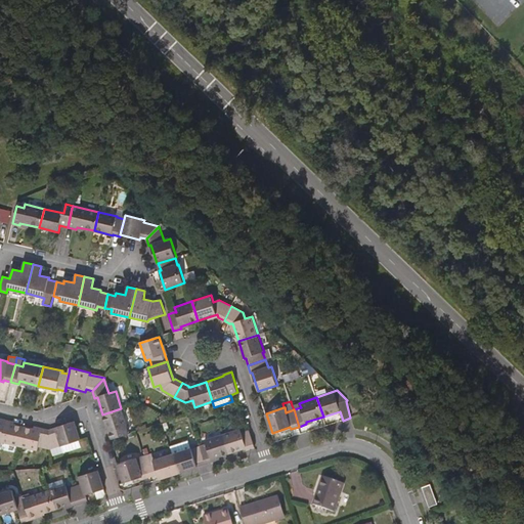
[(108,431),(112,439),(128,434),(126,426),(127,426),(121,408),(102,415),(107,432),(108,431)]
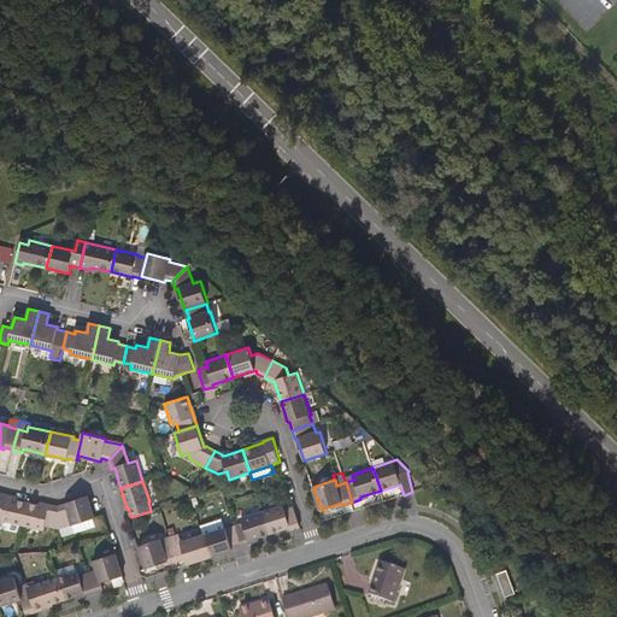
[(0,493),(0,522),(1,519),(23,526),(28,503),(7,498),(7,495),(0,493)]
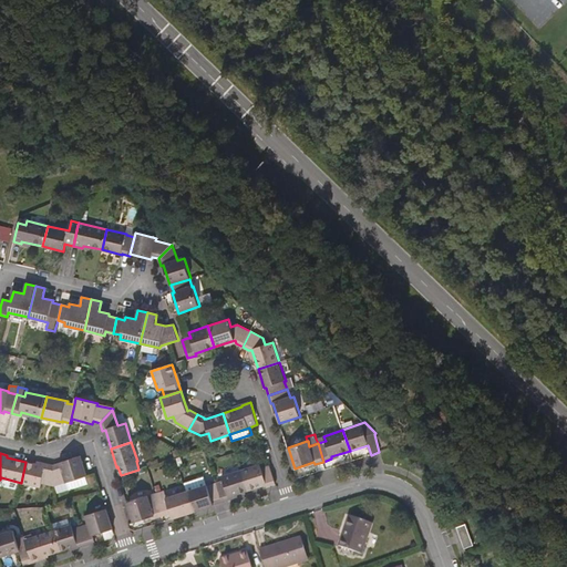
[(61,464),(52,465),(53,486),(65,482),(66,483),(68,482),(71,491),(89,484),(86,476),(80,456),(60,462),(61,464)]
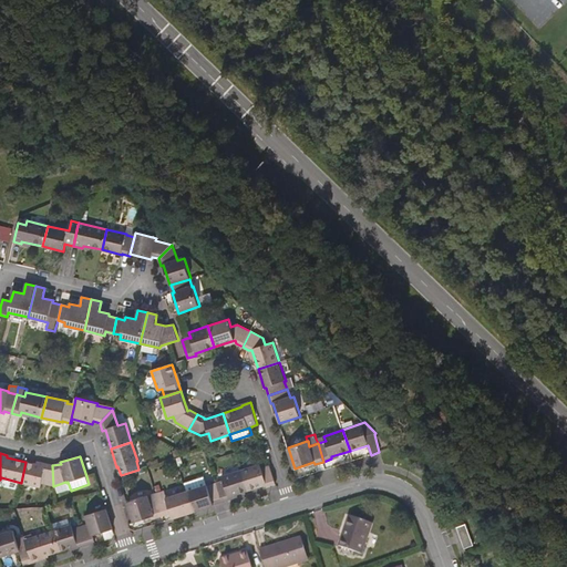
[(44,466),(26,462),(21,483),(41,487),(41,483),(53,486),(52,465),(45,463),(44,466)]
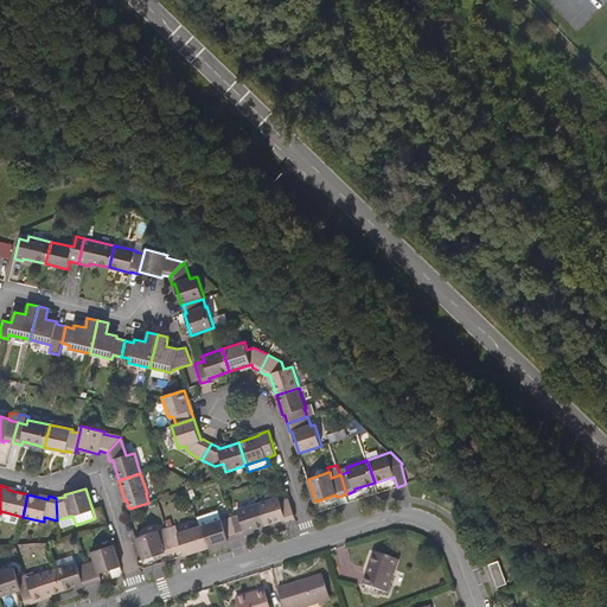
[(287,522),(296,519),(289,498),(281,502),(279,496),(259,503),(266,525),(286,518),(287,522)]
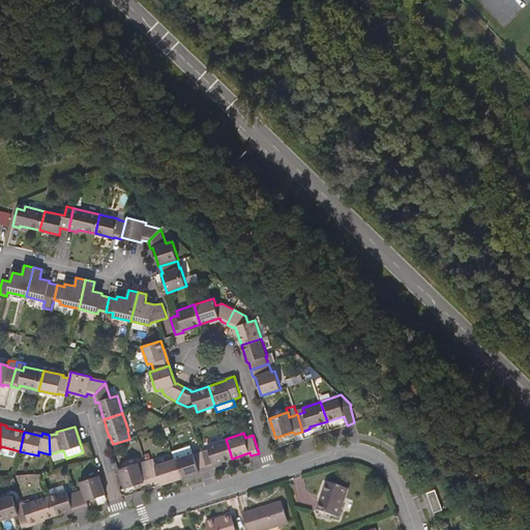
[(214,465),(232,459),(226,439),(208,445),(209,449),(202,452),(207,469),(214,467),(214,465)]
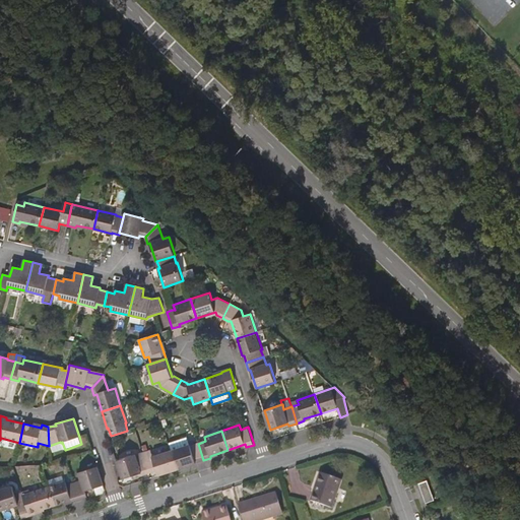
[(178,469),(196,463),(196,462),(203,460),(198,444),(191,446),(190,445),(172,451),(178,469)]
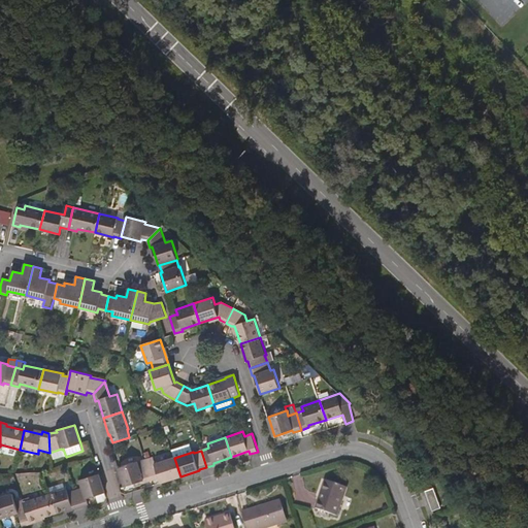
[(145,460),(152,480),(160,477),(162,483),(180,476),(174,458),(156,464),(154,457),(145,460)]
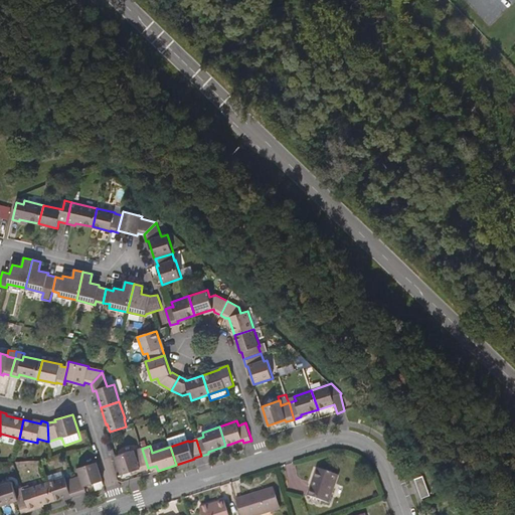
[(116,456),(122,475),(140,469),(141,471),(148,468),(142,449),(135,451),(135,450),(116,456)]
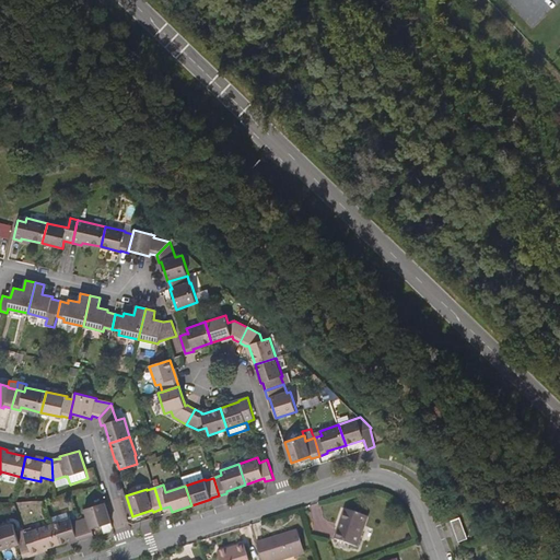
[(112,523),(105,502),(85,509),(88,517),(80,521),(85,538),(94,536),(92,528),(102,525),(112,523)]
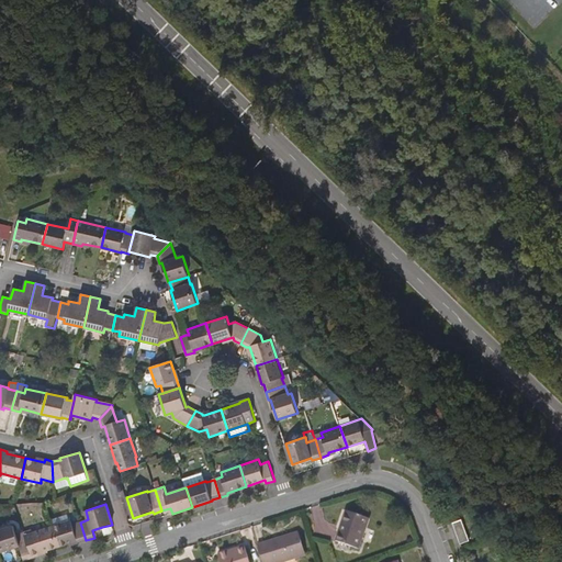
[(336,541),(359,550),(369,519),(348,512),(341,535),(338,534),(336,541)]
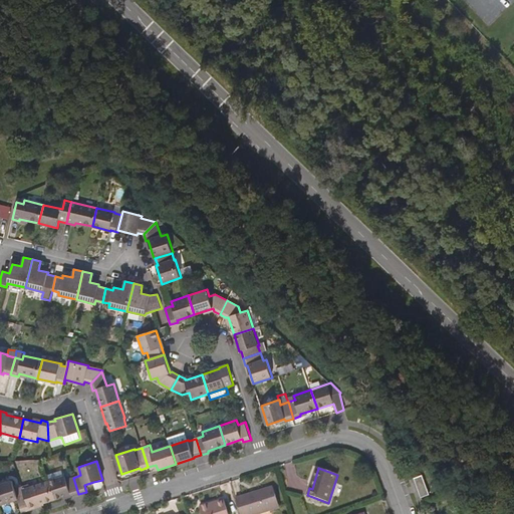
[(47,481),(53,499),(70,494),(71,497),(78,494),(73,478),(65,480),(62,470),(48,475),(50,480),(47,481)]
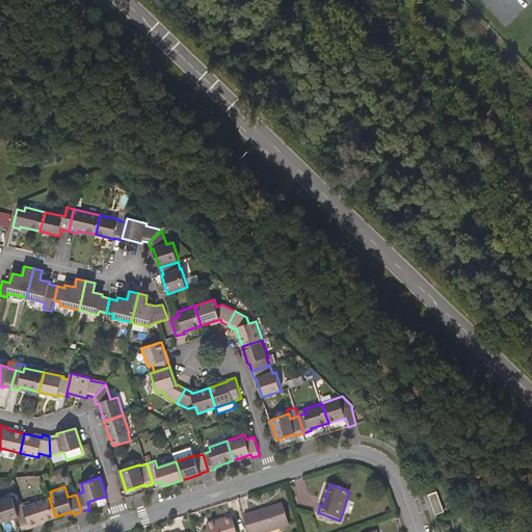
[(435,515),(445,512),(437,491),(429,495),(435,515)]
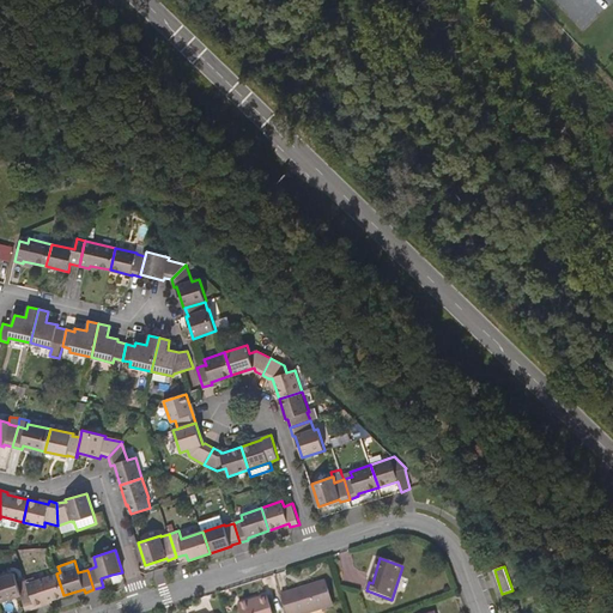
[(122,572),(111,575),(114,584),(121,582),(123,577),(122,572)]
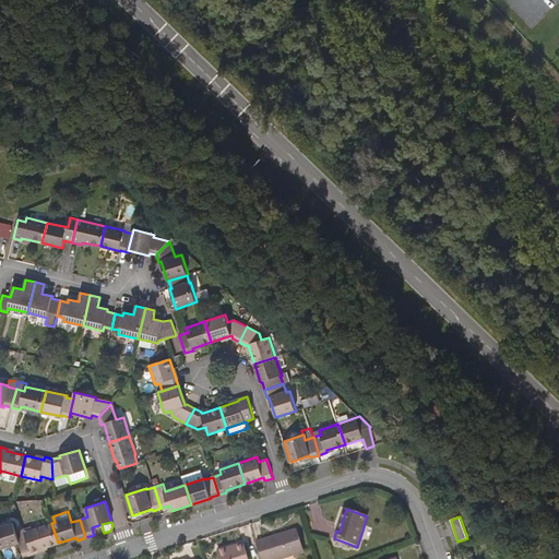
[(0,526),(0,548),(20,543),(24,557),(32,555),(26,536),(19,539),(12,523),(0,526)]
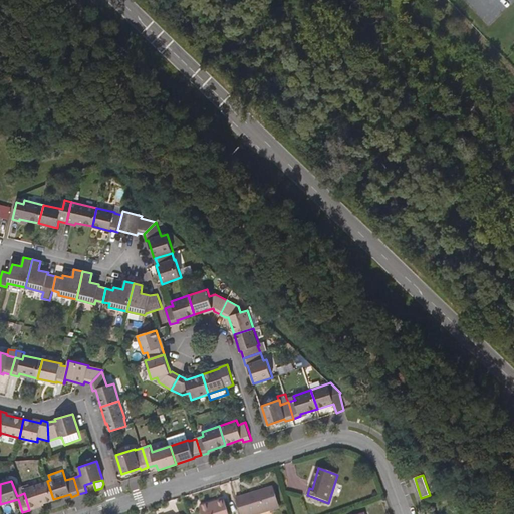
[(36,505),(53,499),(47,481),(29,486),(31,491),(24,493),(29,510),(37,508),(36,505)]
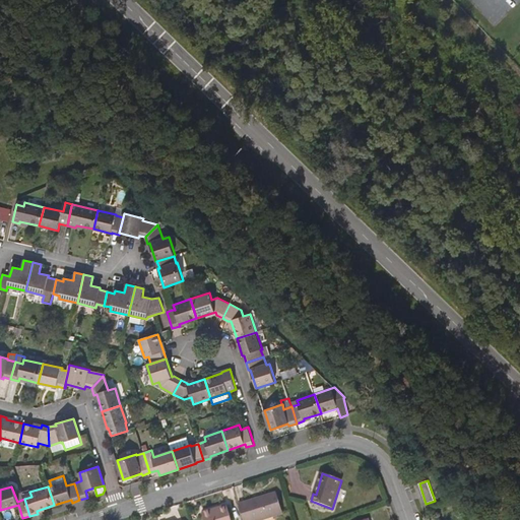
[(238,504),(243,519),(261,519),(282,513),(276,493),(238,504)]
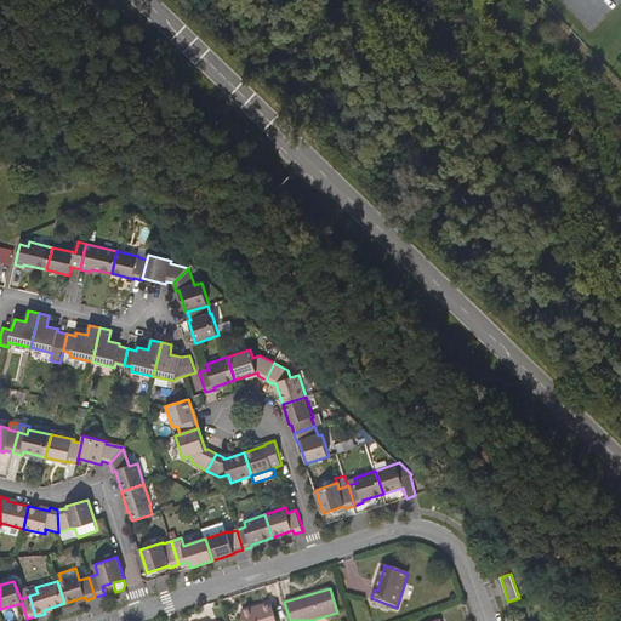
[(243,620),(274,620),(269,603),(241,613),(243,620)]
